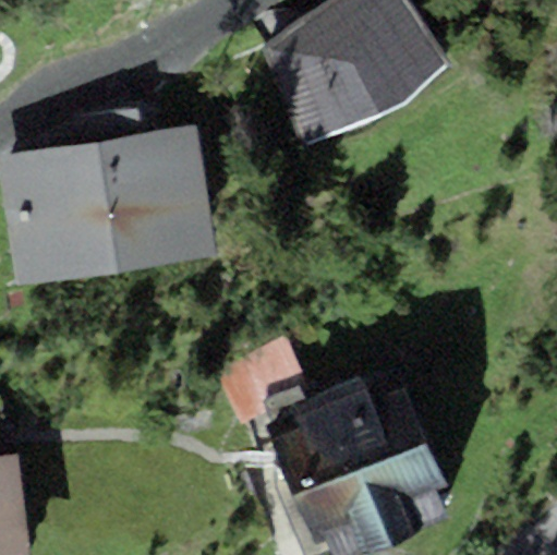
[(401,0),(337,0),(265,51),(306,147),(407,106),(446,63),(401,0)]
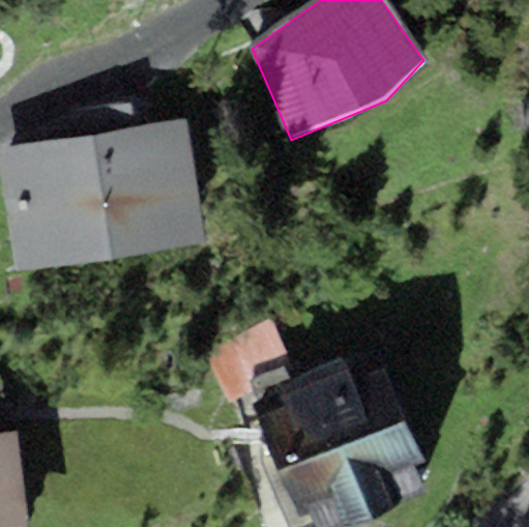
[(75,137),(136,125),(133,107),(70,117),(75,137)]
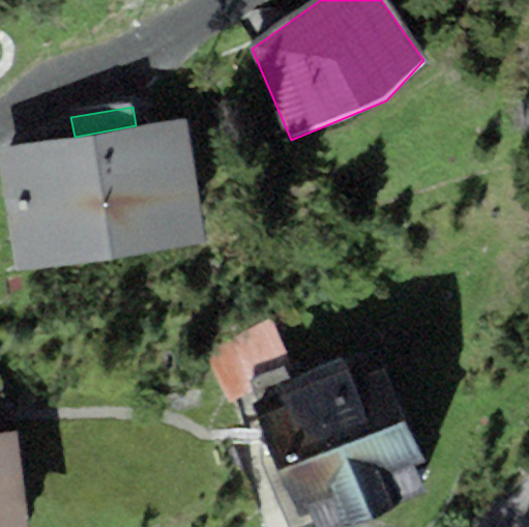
[(0,148),(0,178),(17,275),(208,242),(186,117),(136,125),(75,137),(0,148)]
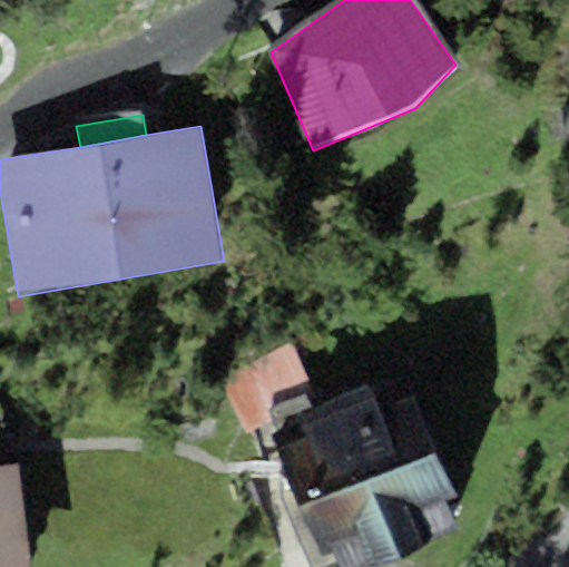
[(221,383),(242,429),(315,396),(294,351),(221,383)]
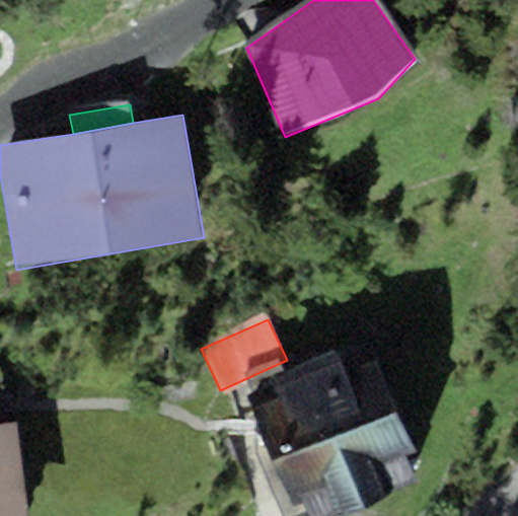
[(404,460),(420,454),(374,341),(249,390),(294,504),(302,501),(308,515),(330,515),(414,484),(404,460)]
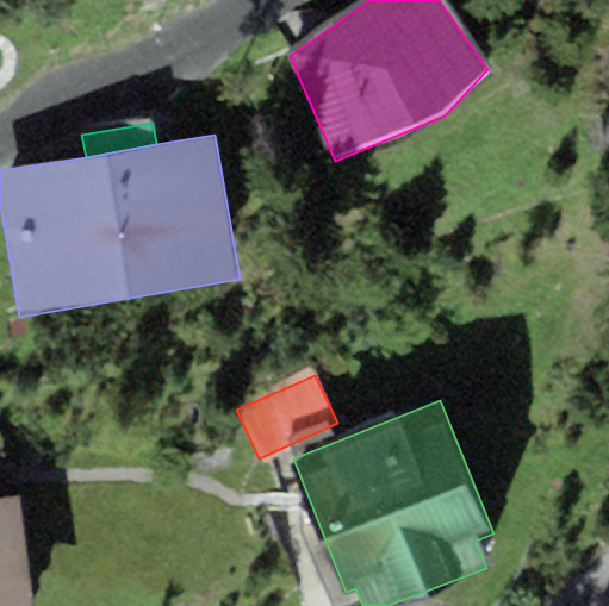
[(33,605),(22,498),(0,500),(0,605),(33,605)]
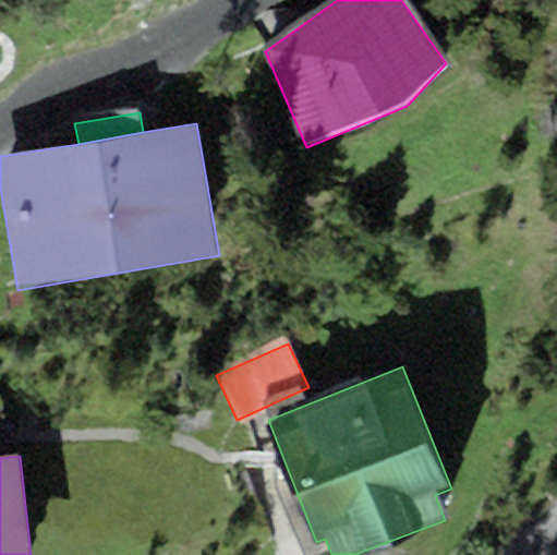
All buildings are outlined.
